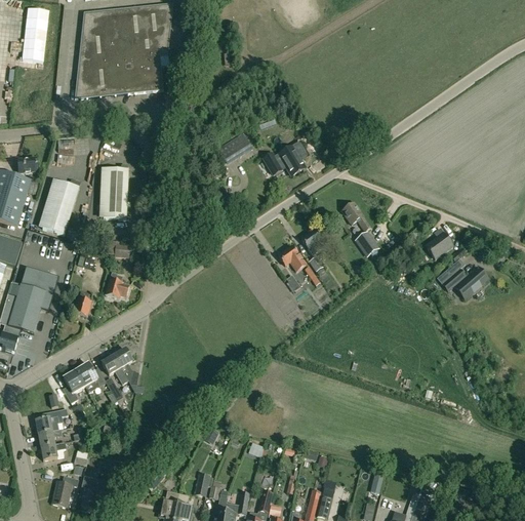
[(167,54),(173,2),(84,11),(75,97),(163,88),(160,54),(167,54)]
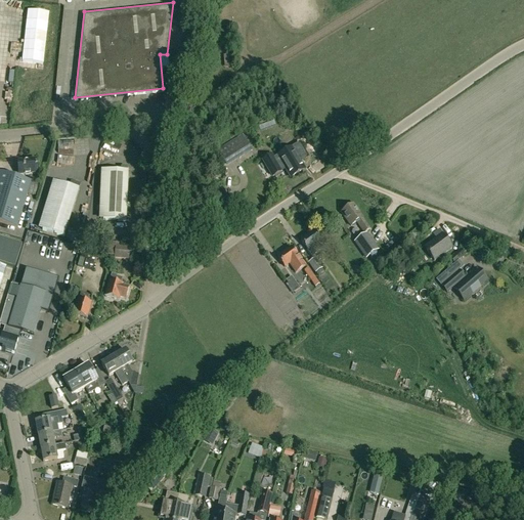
[(61,73),(66,14),(43,13),(42,22),(38,20),(34,71),(61,73)]
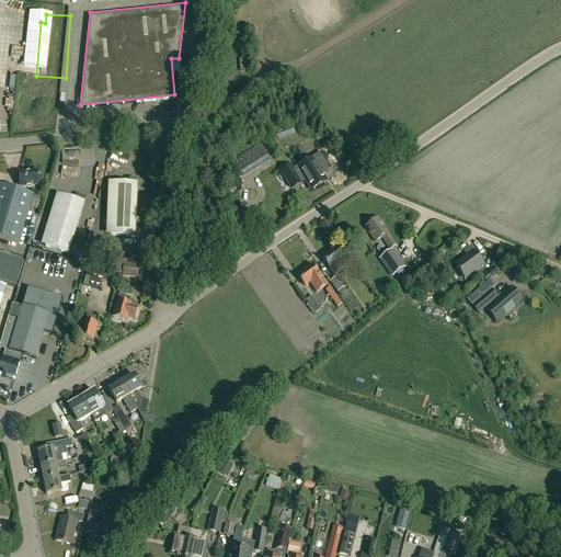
[(109,106),(103,108),(105,118),(101,120),(103,128),(116,126),(114,115),(111,116),(109,106)]
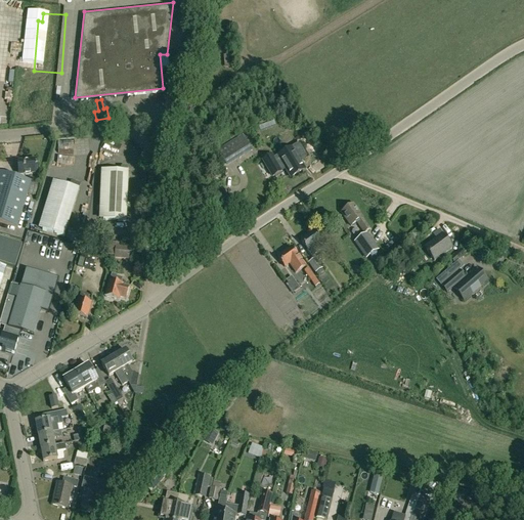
[(221,153),(226,160),(250,145),(242,132),(223,143),(222,141),(213,147),(218,156),(221,153)]
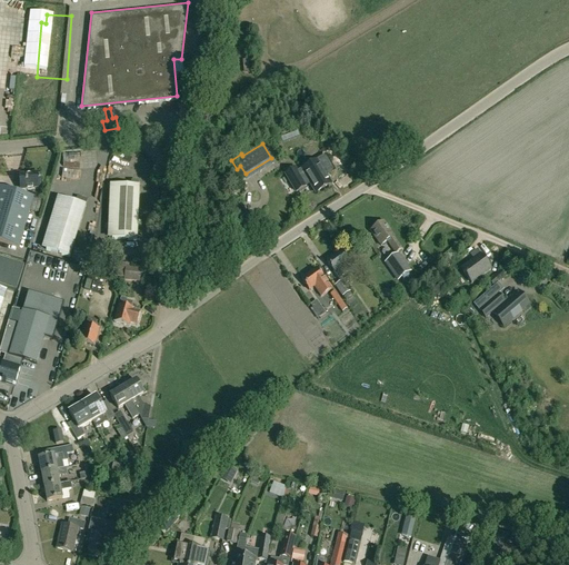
[(338,165),(347,159),(338,145),(329,150),(338,165)]
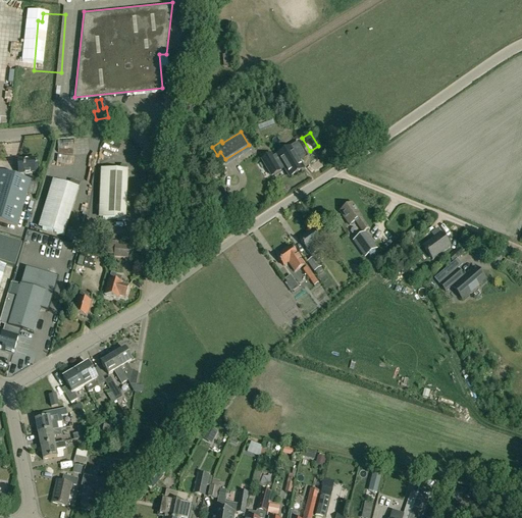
[(272,156),(269,151),(261,156),(270,172),(282,164),(288,173),(302,164),(297,156),(303,152),(297,141),(291,145),(290,144),(275,153),(276,154),(272,156)]
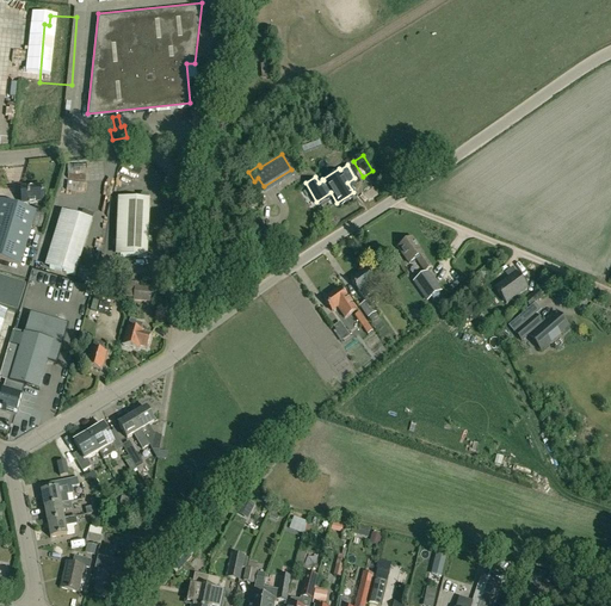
[(20,184),(22,201),(43,198),(42,181),(20,184)]
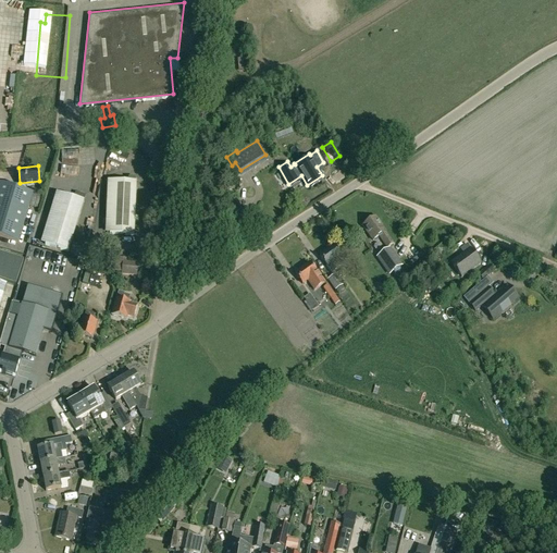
[(106,230),(134,231),(136,179),(108,177),(106,230)]
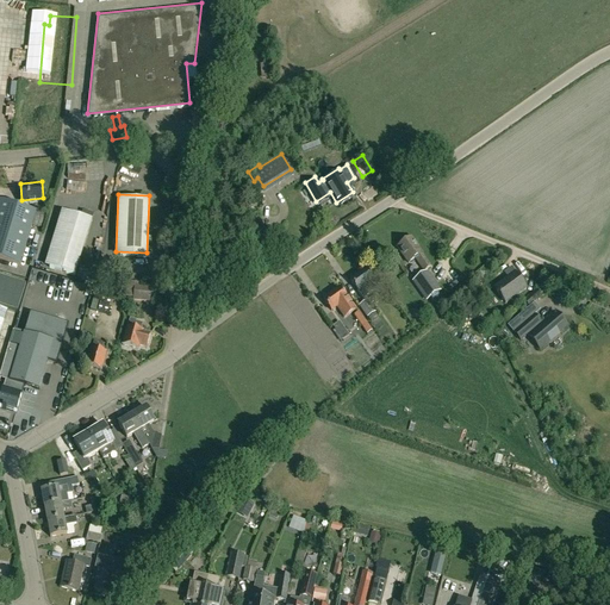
[(0,254),(19,261),(36,209),(0,197),(0,254)]
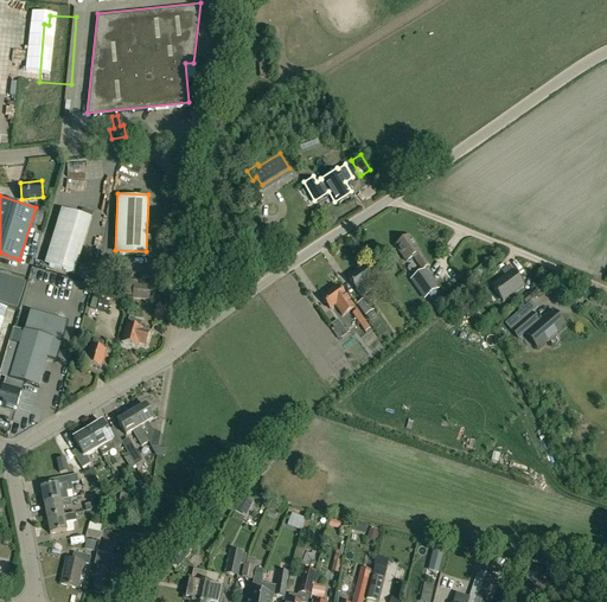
[(75,270),(91,215),(65,207),(49,262),(75,270)]
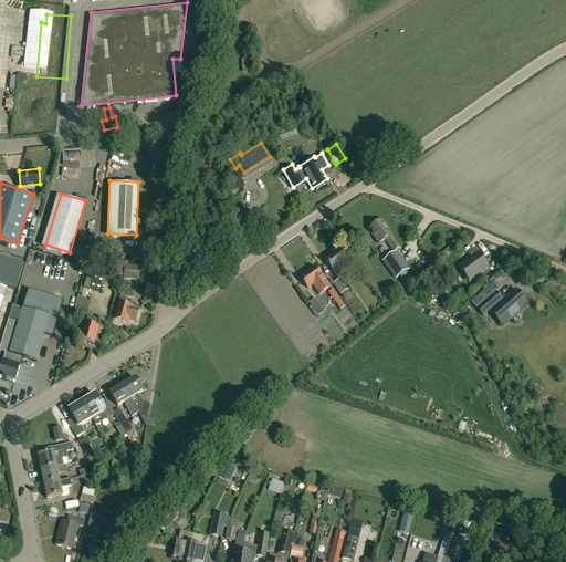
[(391,231),(381,217),(368,226),(378,240),(385,237),(392,248),(399,243),(391,231)]
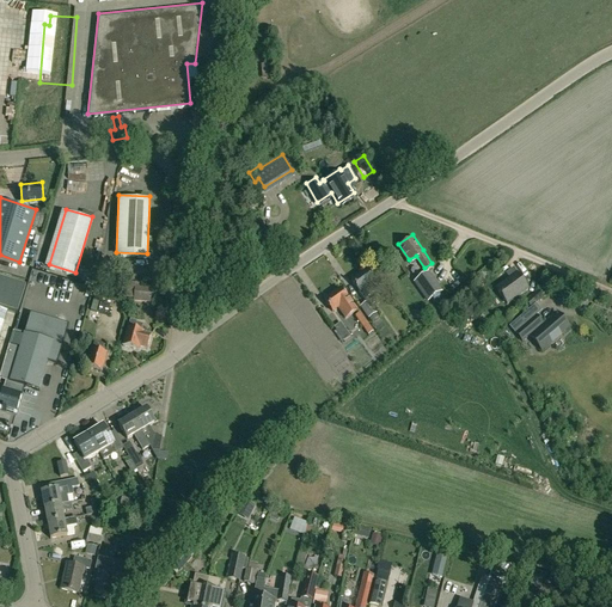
[(496,284),(507,300),(527,286),(513,264),(506,270),(509,275),(496,284)]
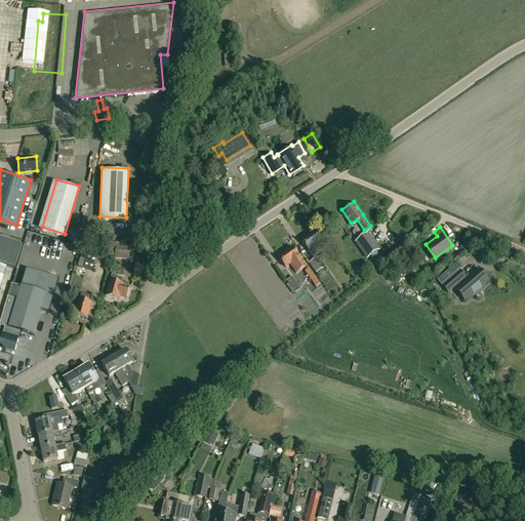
[(300,239),(308,248),(312,254),(320,248),(326,244),(315,229),(300,239)]
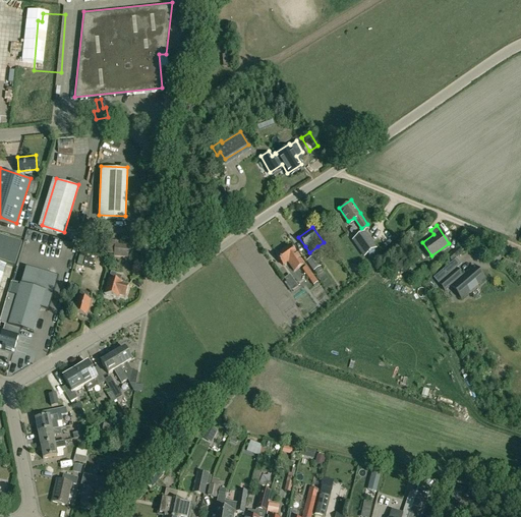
[(364,228),(352,237),(364,254),(377,245),(364,228)]
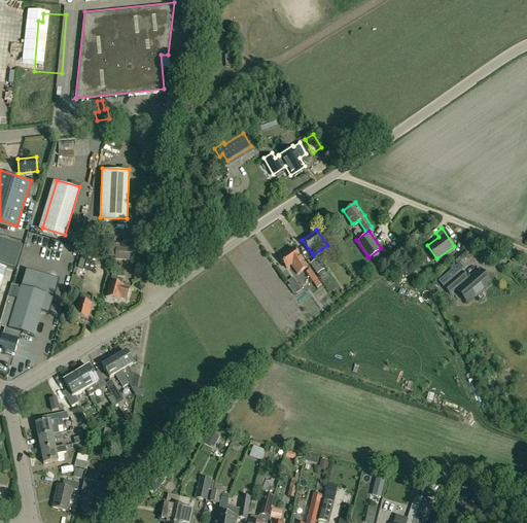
[(0,283),(6,265),(15,268),(23,244),(0,237),(0,283)]
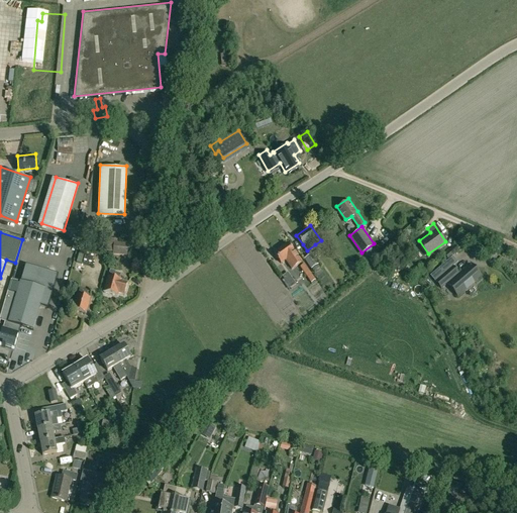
[(114,236),(106,235),(105,248),(113,249),(113,250),(127,252),(128,239),(123,239),(123,236),(114,235),(114,236)]
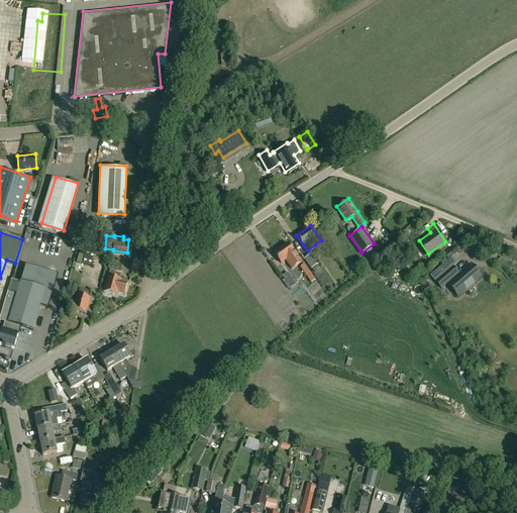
[(83,262),(91,264),(94,251),(86,248),(88,243),(82,241),(77,259),(83,261),(83,262)]
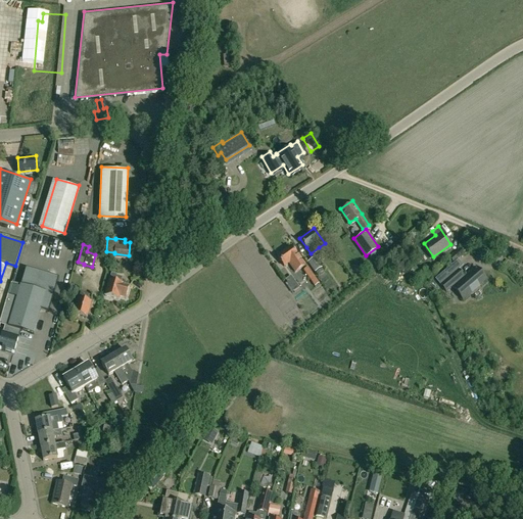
[(295,269),(302,265),(301,264),(303,263),(291,244),(277,253),(284,263),(289,260),(295,269)]
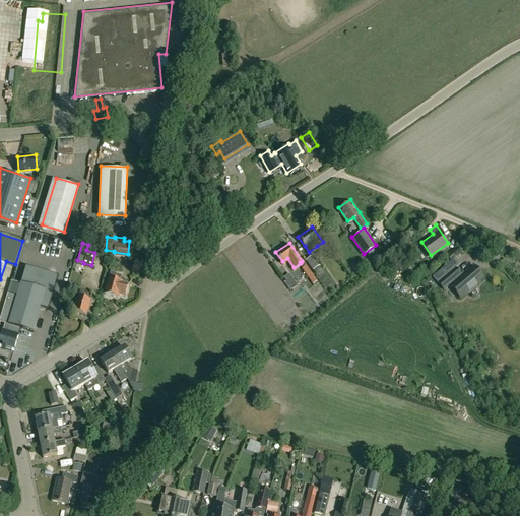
[(460,249),(456,244),(447,253),(451,257),(460,249)]
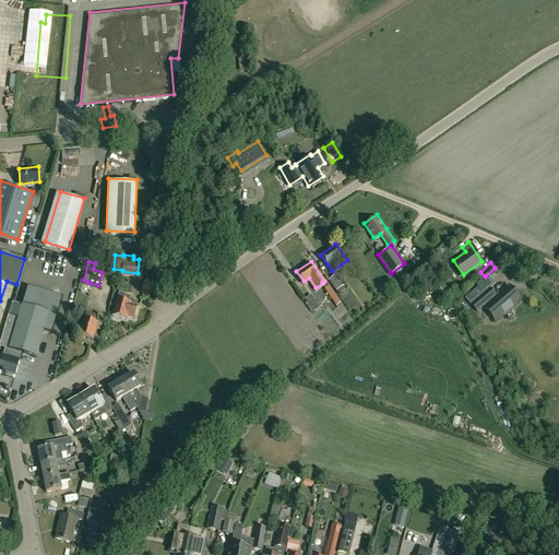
[(435,281),(444,268),(440,264),(430,276),(435,281)]
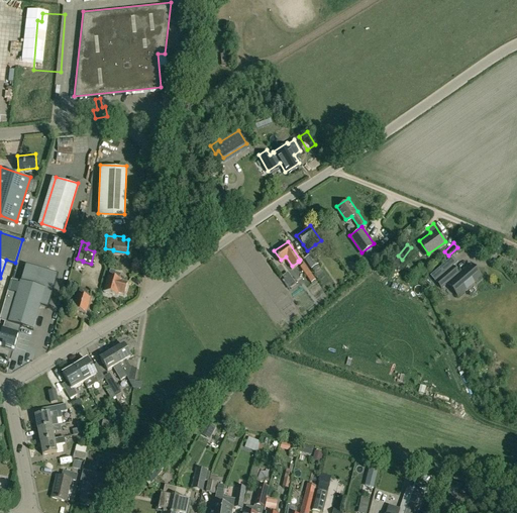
[(310,251),(304,255),(311,266),(317,262),(310,251)]
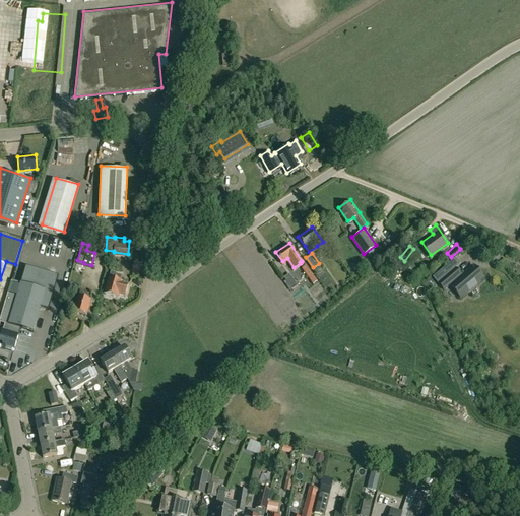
[(25,263),(20,280),(11,277),(0,315),(0,319),(5,321),(0,336),(0,343),(2,344),(2,345),(5,346),(5,345),(13,348),(20,325),(33,329),(40,304),(48,307),(58,272),(25,263)]
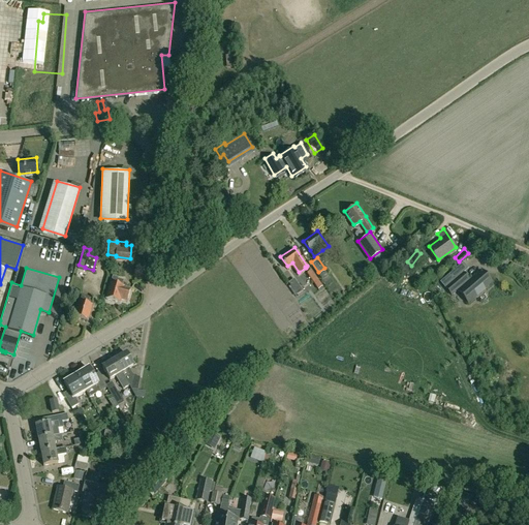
[(328,290),(311,268),(307,271),(323,294),(328,290)]
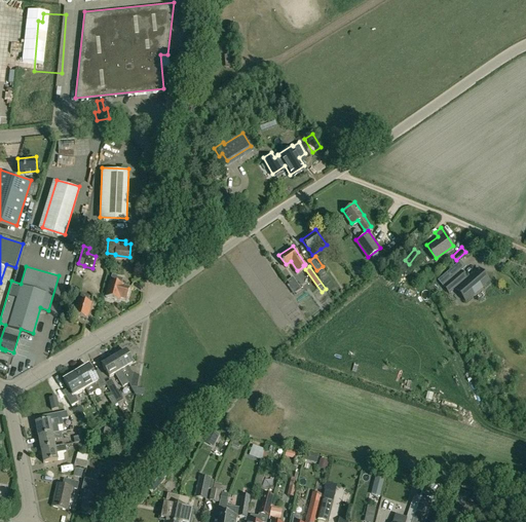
[(451,267),(438,277),(449,291),(454,286),(464,299),(487,281),(478,269),(465,278),(458,270),(456,272),(451,267)]
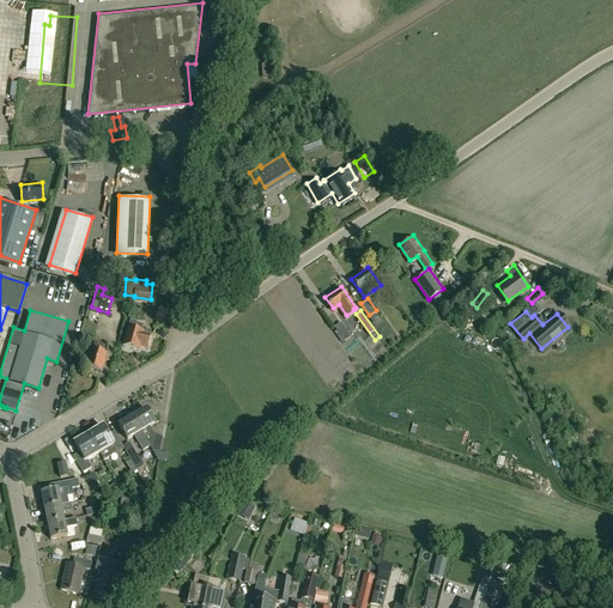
[(137,318),(131,316),(123,342),(139,347),(139,344),(147,346),(151,332),(143,329),(144,329),(134,327),(137,318)]
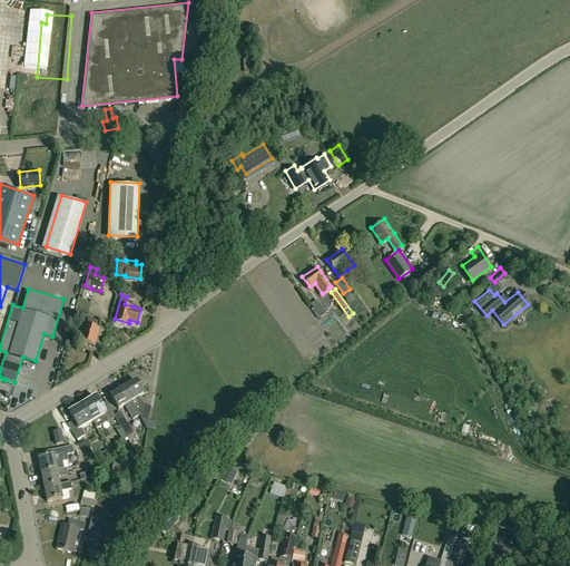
[(317,298),(311,301),(313,304),(312,306),(318,315),(326,310),(317,298)]
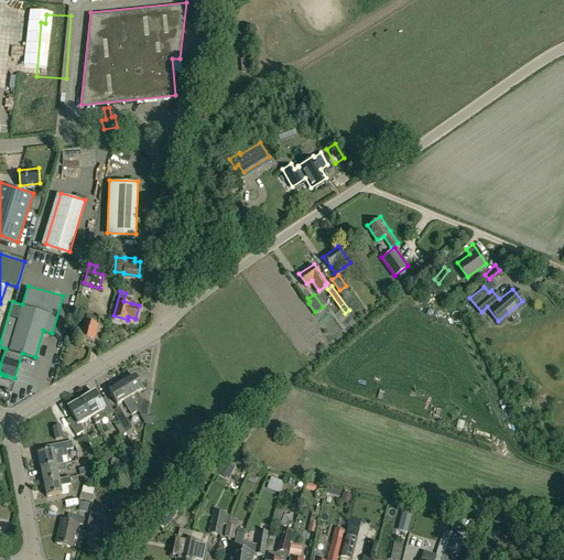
[(87,311),(85,319),(93,321),(95,314),(87,311)]
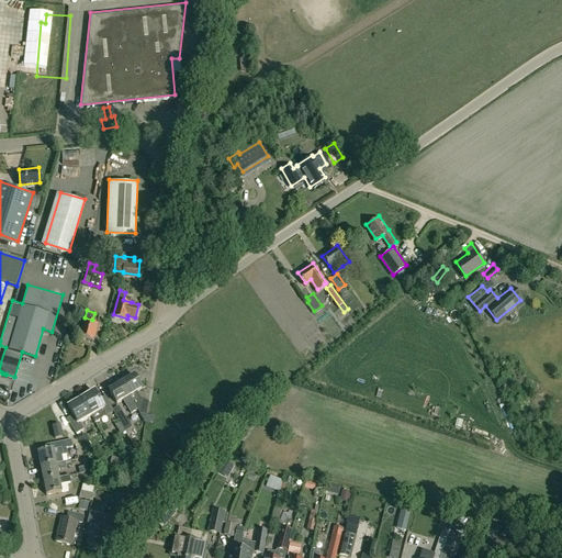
[(85,317),(83,317),(79,334),(93,338),(98,322),(92,320),(85,317)]
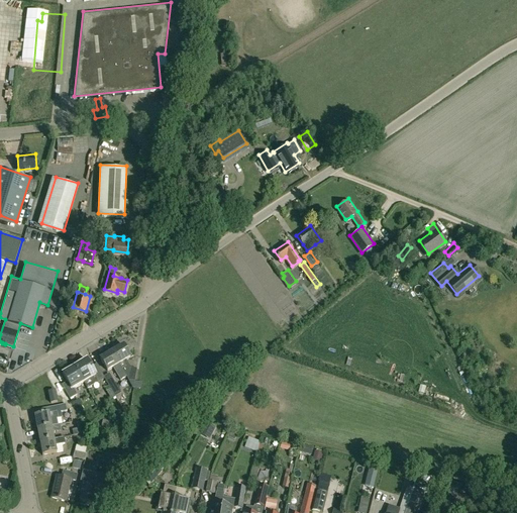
[(123,358),(130,354),(123,342),(111,348),(122,367),(126,364),(123,358)]
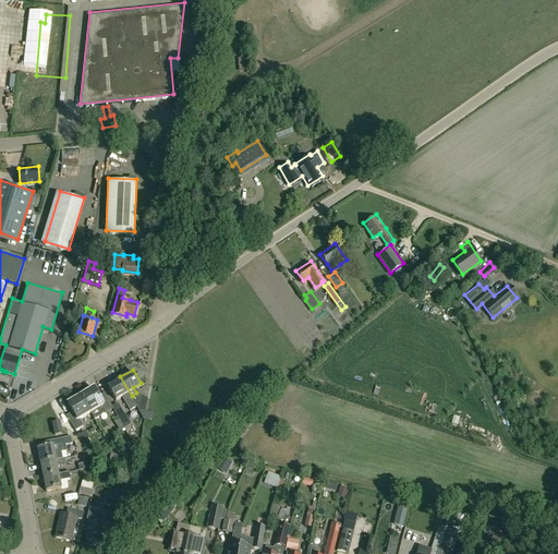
[(122,394),(126,401),(133,398),(132,396),(120,376),(108,384),(116,397),(122,394)]
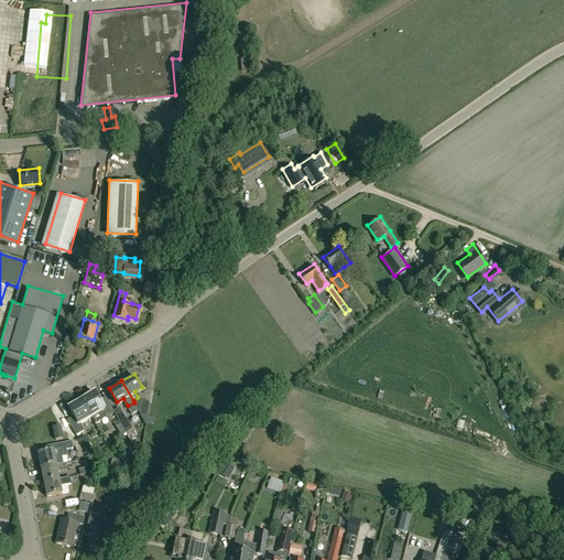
[(95,389),(82,397),(91,415),(102,408),(107,415),(114,410),(105,395),(99,398),(95,389)]
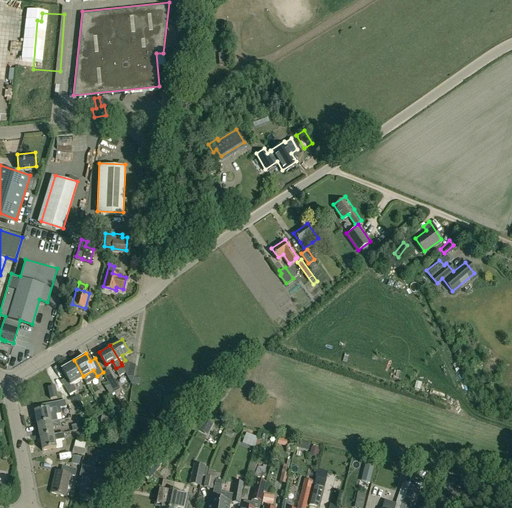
[(72,382),(83,376),(74,360),(62,368),(66,375),(61,378),(69,392),(76,388),(72,382)]
